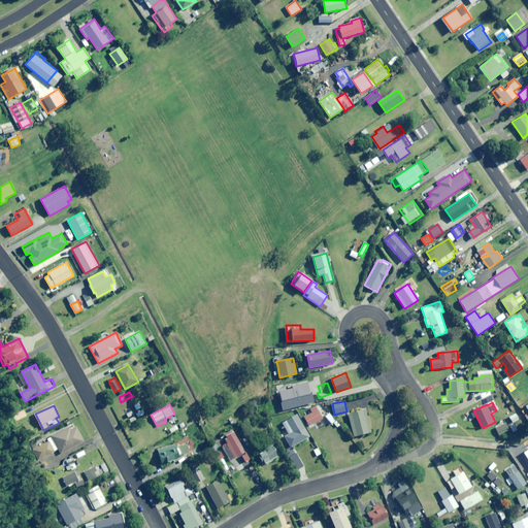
[(128,417),(133,414),(130,408),(125,411),(128,417)]
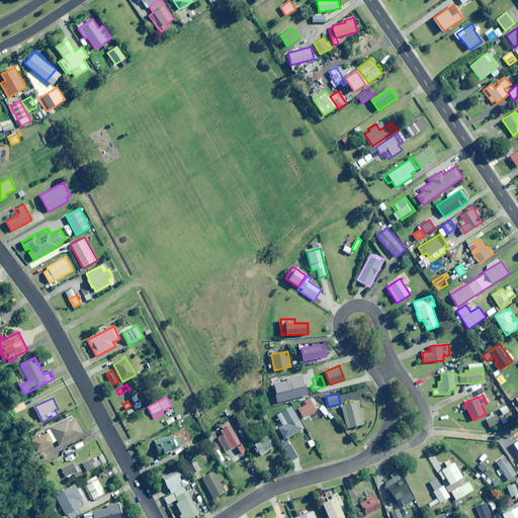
[(303,418),(317,411),(312,402),(298,409),(303,418)]
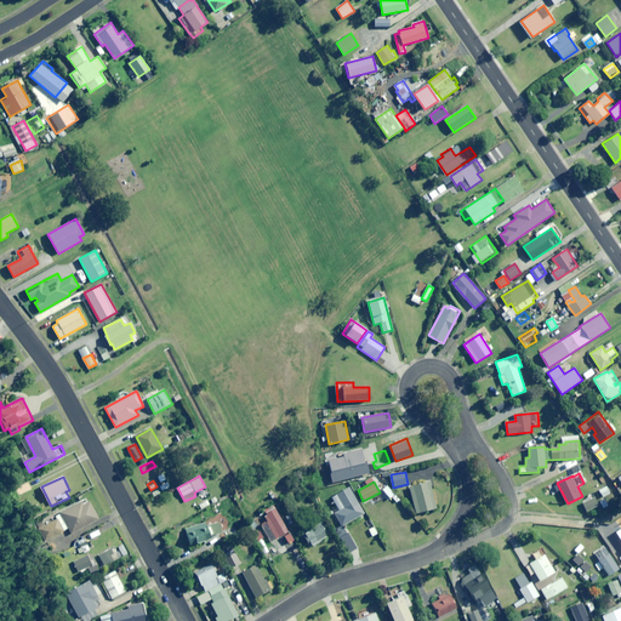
[(415,513),(437,508),(431,482),(409,486),(415,513)]
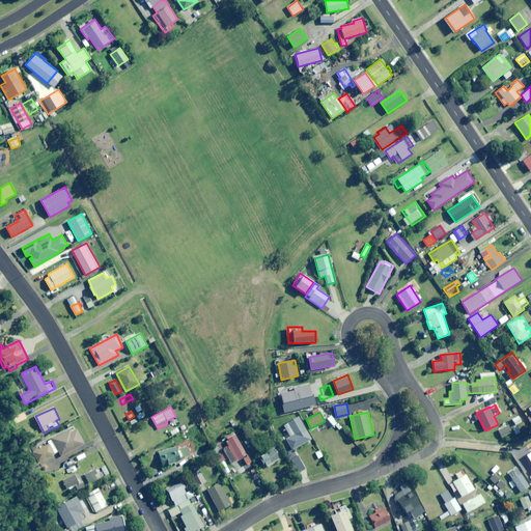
[(516,425),(522,421),(519,416),(512,419),(516,425)]
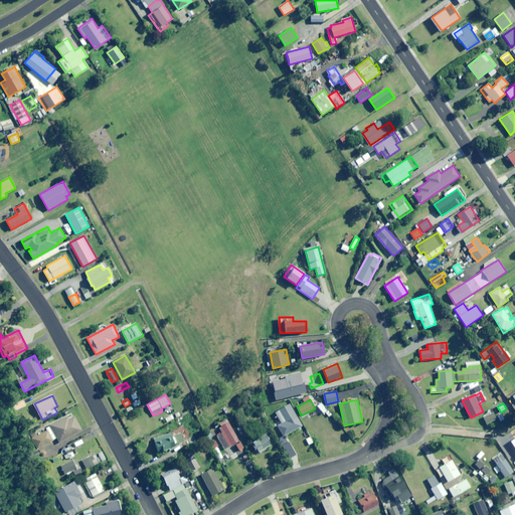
[(284,437),(302,425),(290,404),(280,410),(286,421),(278,425),(284,437)]
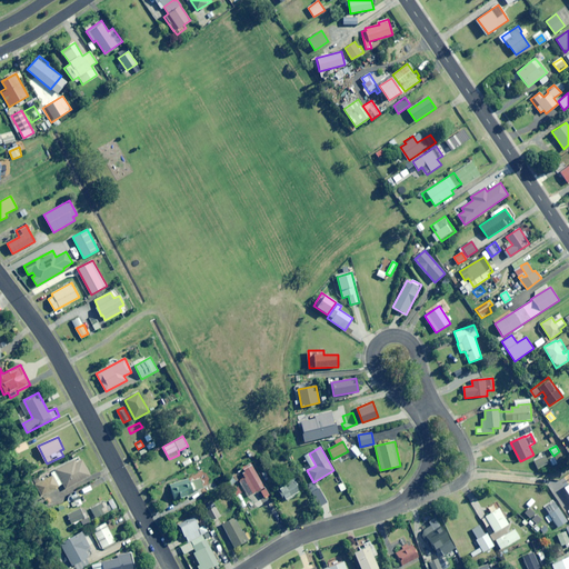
[(538,469),(549,463),(546,456),(535,461),(538,469)]
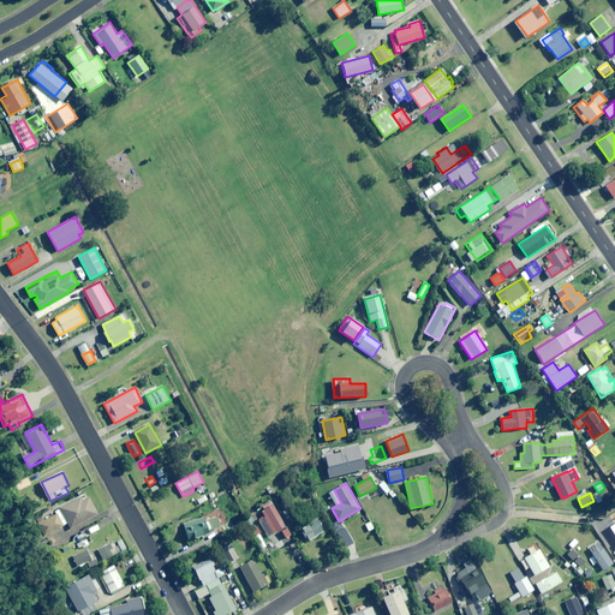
[(84,497),(81,500),(81,497),(52,513),(53,515),(39,523),(46,536),(70,524),(72,529),(99,514),(89,497),(85,500),(84,497)]
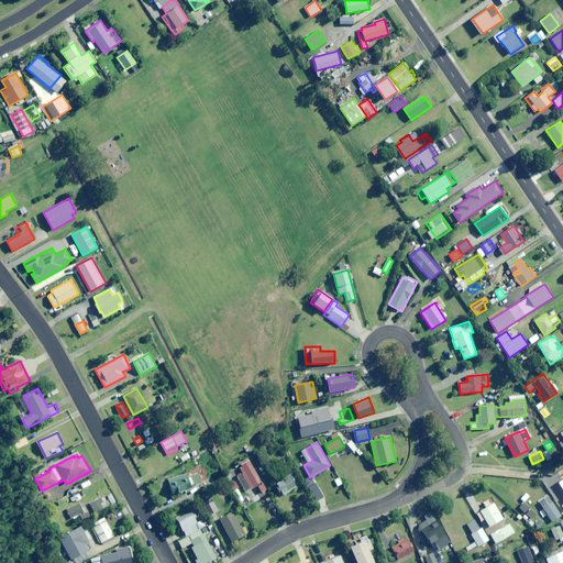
[(245,492),(262,482),(250,462),(233,472),(245,492)]
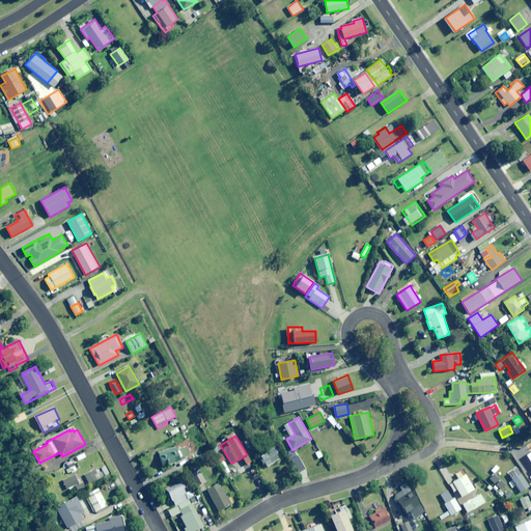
[(280,458),(272,444),(257,453),(267,468),(280,458)]
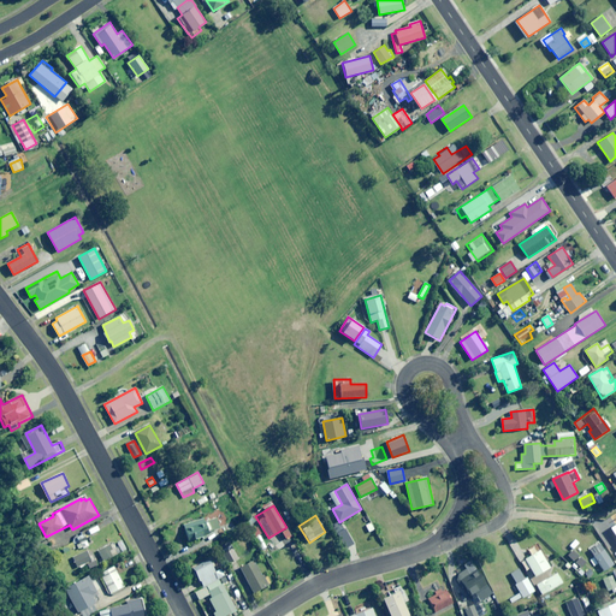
[(217,519),(206,522),(203,517),(183,525),(189,542),(209,534),(208,532),(220,528),(217,519)]
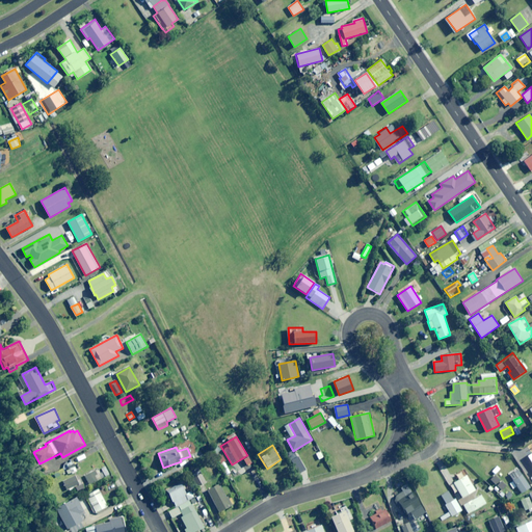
[(254,463),(249,457),(244,460),(247,467),(254,463)]
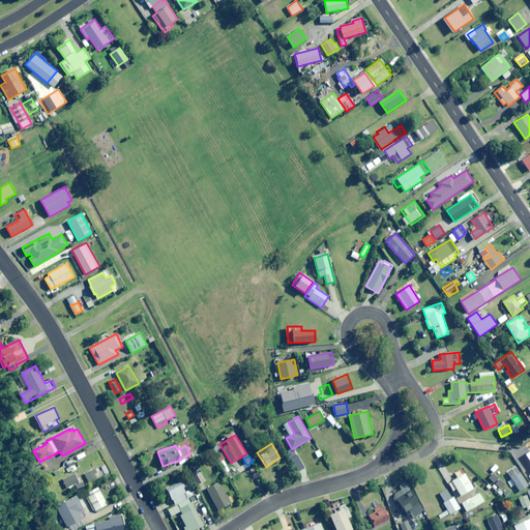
[(198,484),(206,480),(198,467),(190,471),(198,484)]
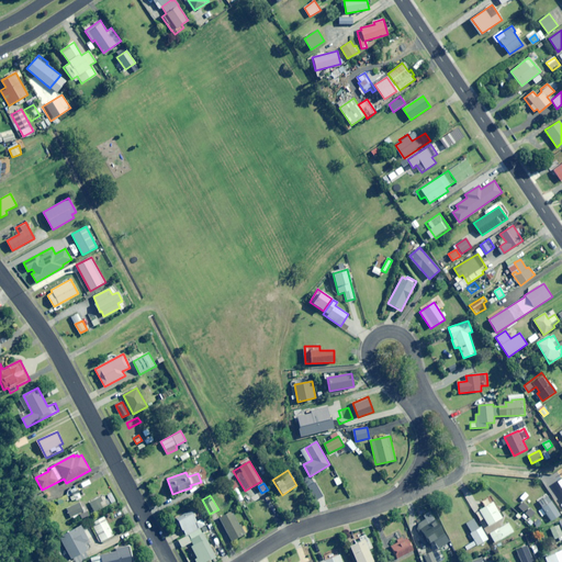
[(94,512),(108,505),(103,496),(90,503),(94,512)]
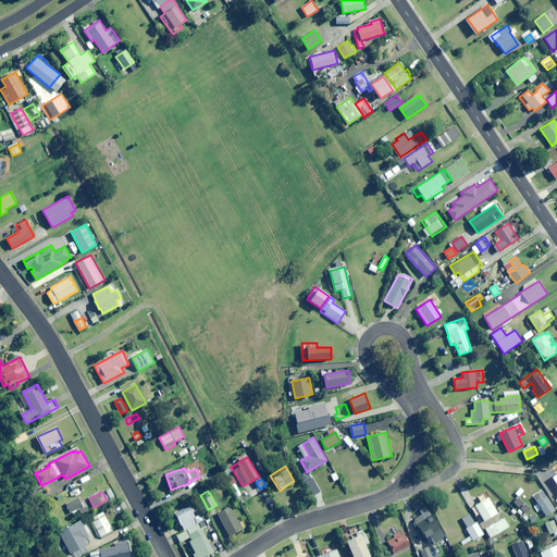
[(547,517),(556,510),(543,492),(534,497),(539,503),(534,506),(539,511),(542,509),(547,517)]
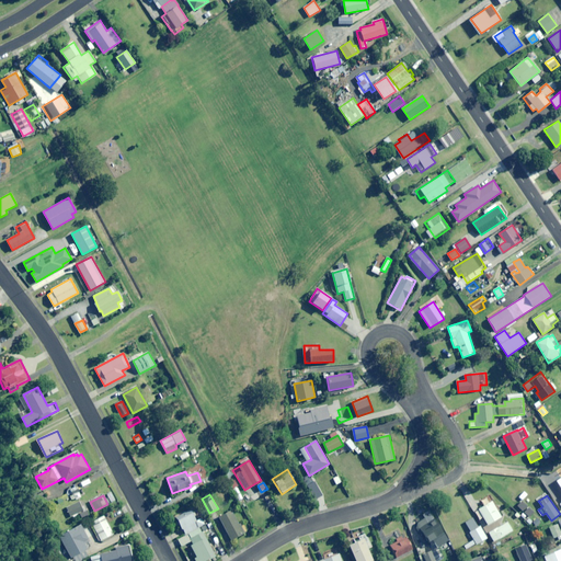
[(492,501),(490,503),(487,497),(481,501),(484,506),(479,510),(488,525),(502,517),(492,501)]
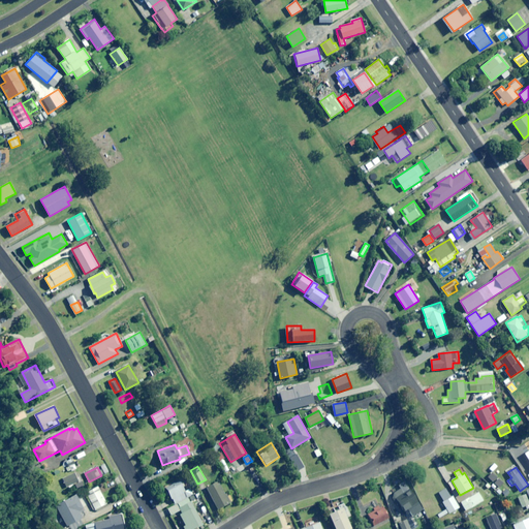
[(67,487),(79,481),(75,473),(63,479),(67,487)]
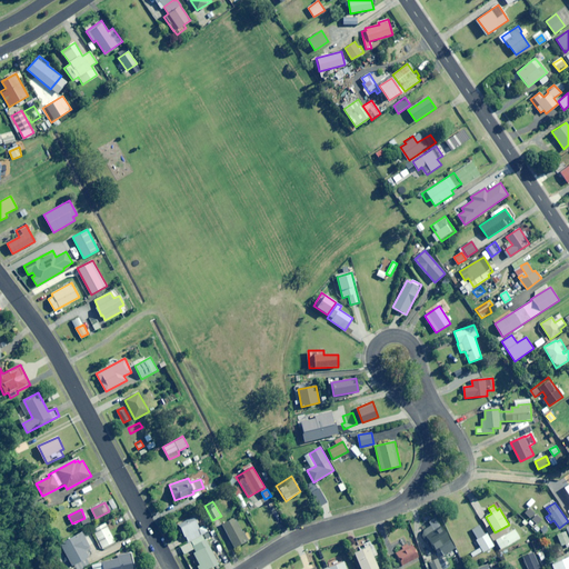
[(205,526),(199,528),(192,517),(178,525),(188,542),(190,541),(196,550),(189,553),(195,566),(197,565),(198,568),(208,568),(218,563),(202,533),(207,531),(205,526)]
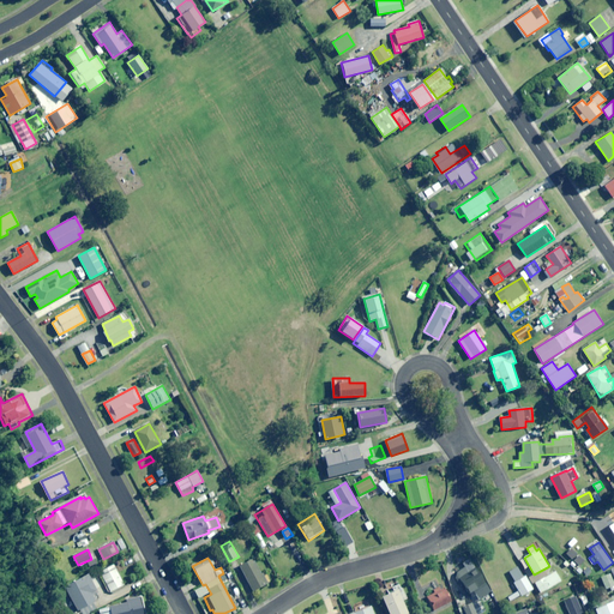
[(254,591),(268,583),(253,559),(239,567),(254,591)]
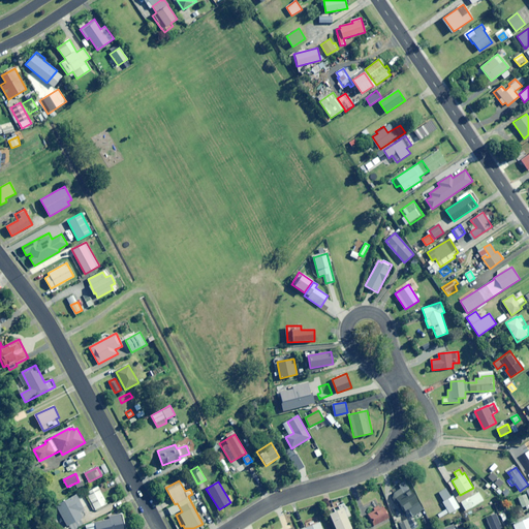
[(96,509),(107,504),(98,486),(87,492),(96,509)]
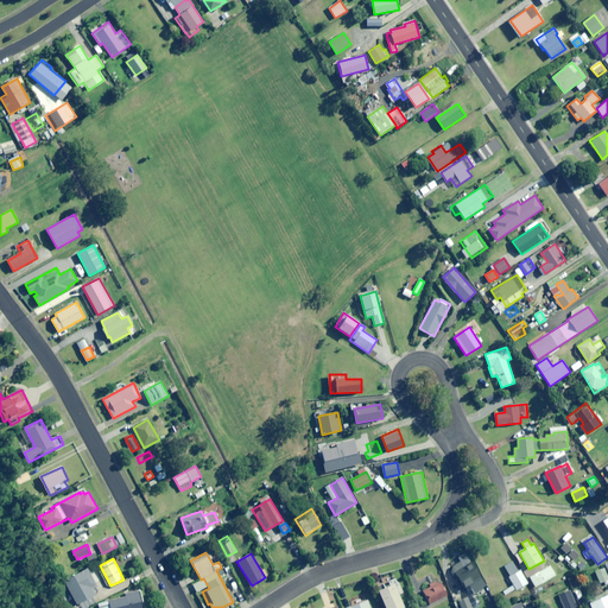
[(460,562),(450,568),(463,587),(475,593),(486,586),(469,562),(463,567),(460,562)]
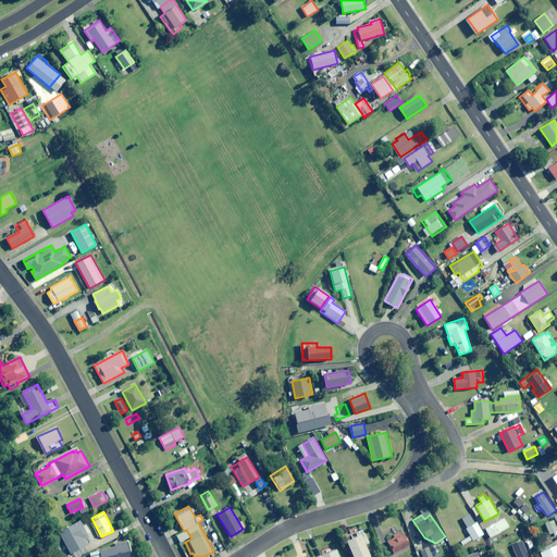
[(477,522),(474,523),(472,518),(463,522),(473,540),(483,534),(477,522)]
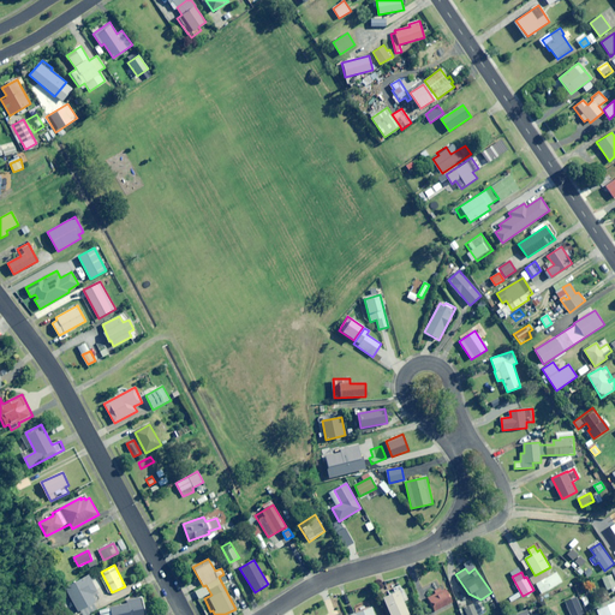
[(542,593),(562,583),(556,572),(536,584),(542,593)]
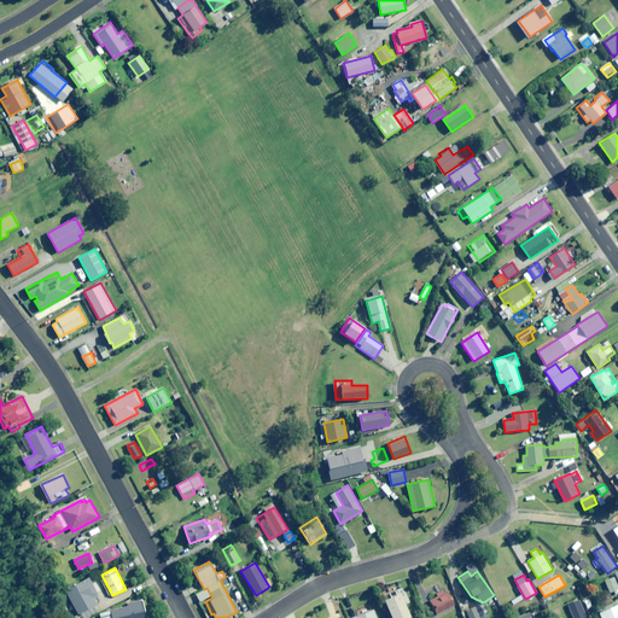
[(94,601),(100,598),(89,577),(66,589),(80,614),(97,606),(94,601)]
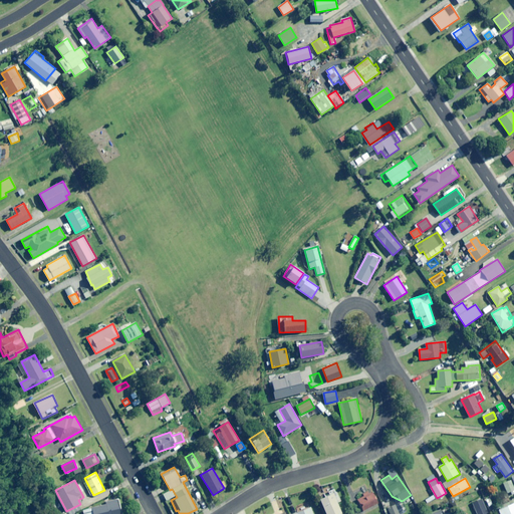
[(513,494),(513,493),(513,488),(511,480),(503,483),(507,493),(511,491),(513,494)]
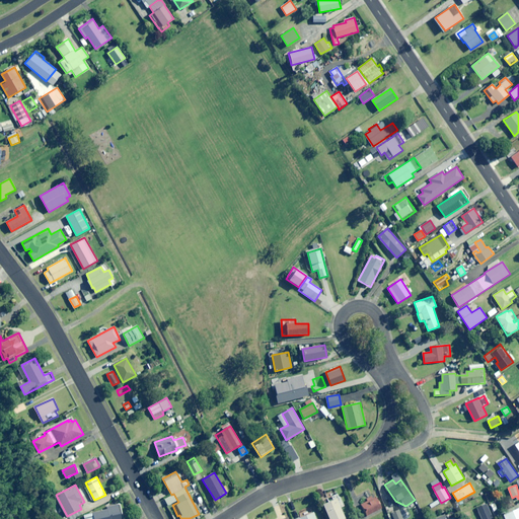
[(345,518),(340,508),(344,506),(338,493),(330,497),(332,500),(322,504),(328,518),(345,518)]
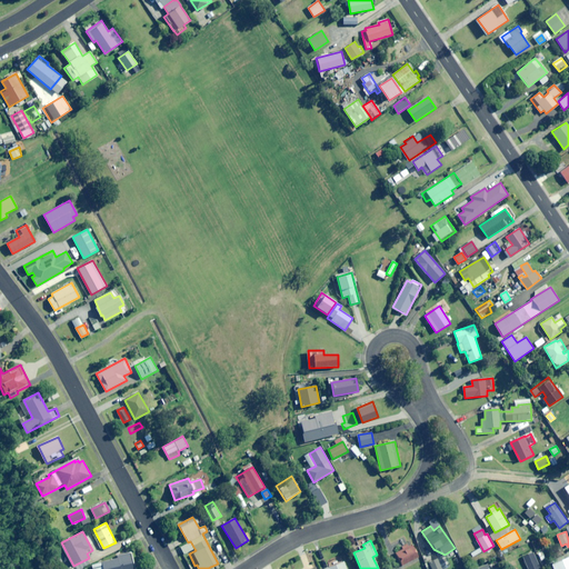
[(402,566),(419,558),(411,545),(396,552),(402,566)]
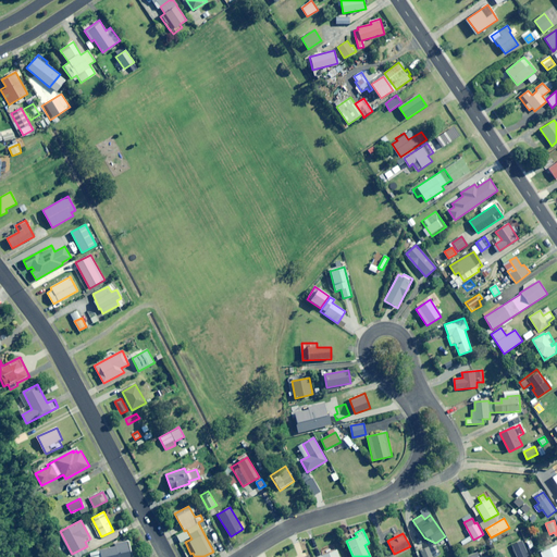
[(517,556),(527,556),(529,556),(522,541),(512,544),(517,556)]
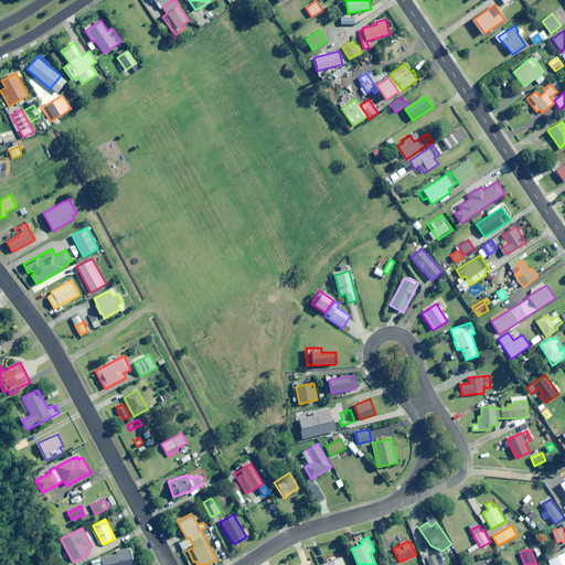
[(131,564),(129,550),(116,552),(117,554),(102,557),(103,564),(131,564)]
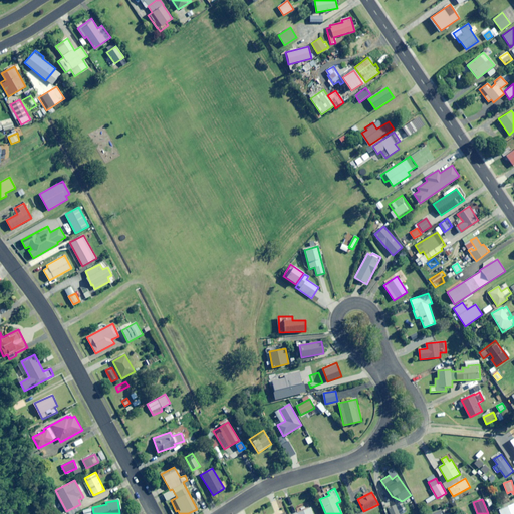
[(513,513),(513,503),(499,510),(500,513),(513,513)]
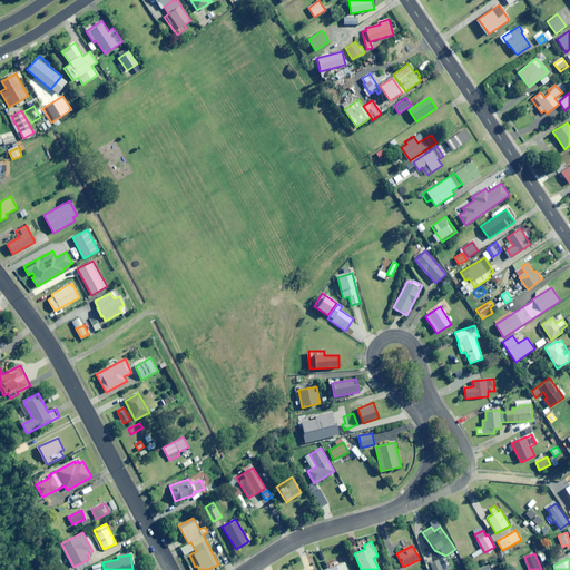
[(446,569),(445,569),(442,569),(439,560),(430,563),(432,569),(446,569)]
